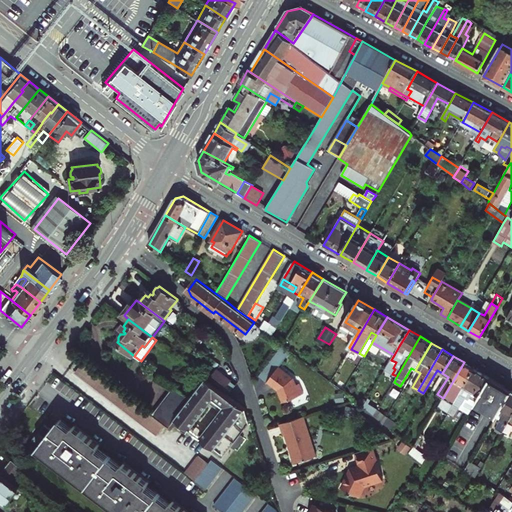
[(153,416),(83,362),(76,372),(150,430),(158,420),(153,416)]
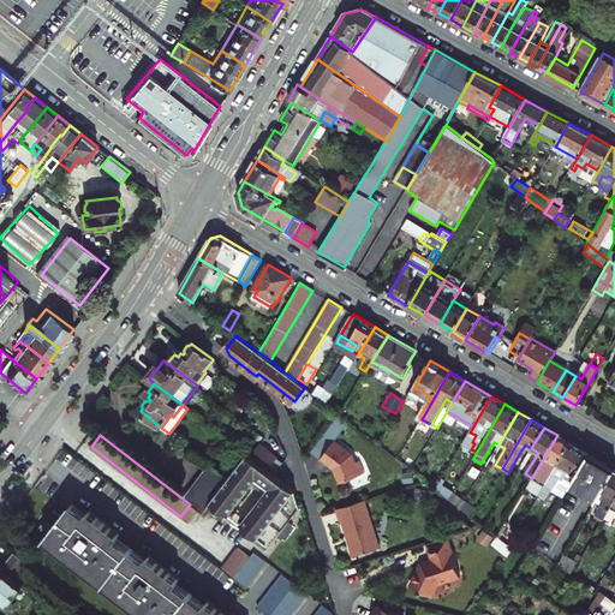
[(551,476),(571,443),(557,435),(532,478),(538,482),(544,472),(551,476)]
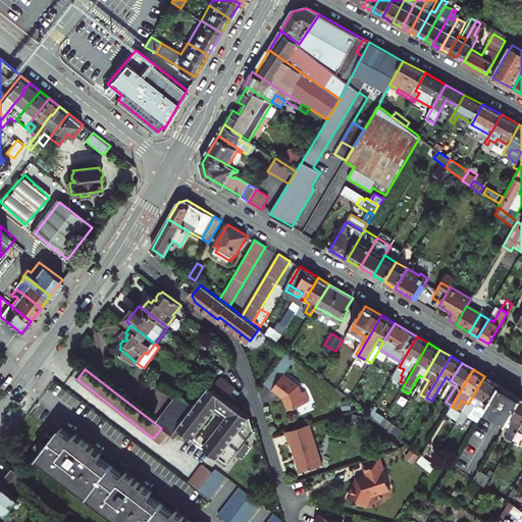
[(306,403),(301,390),(298,384),(282,373),(272,388),(282,396),(288,409),(306,403)]
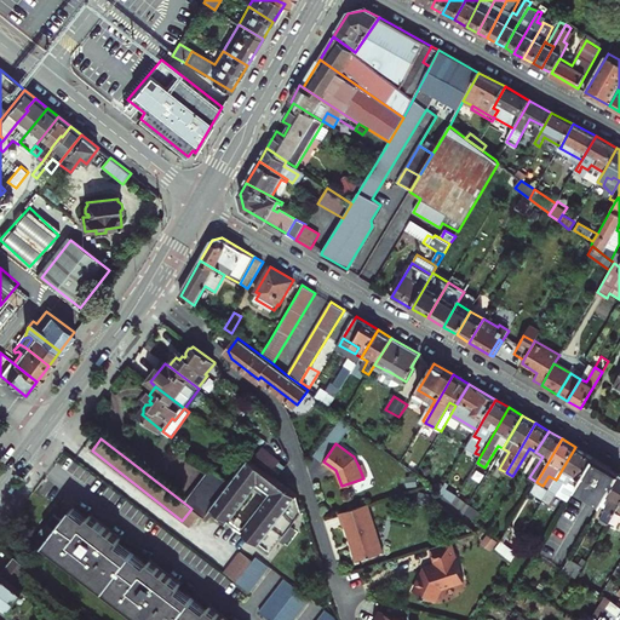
[(262,447),(251,460),(268,472),(279,460),(262,447)]
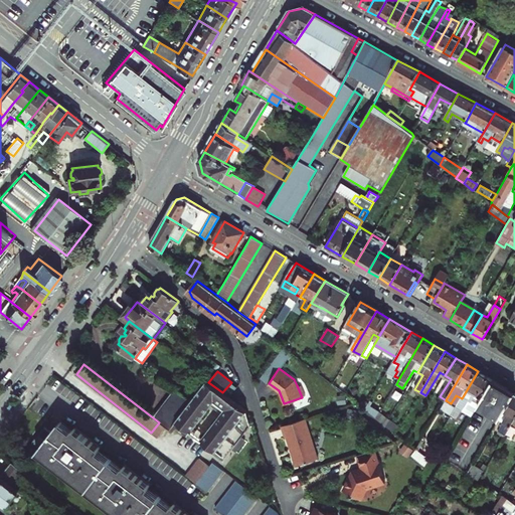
[(478,371),(462,398),(457,406),(473,415),(479,406),(494,380),(478,371)]
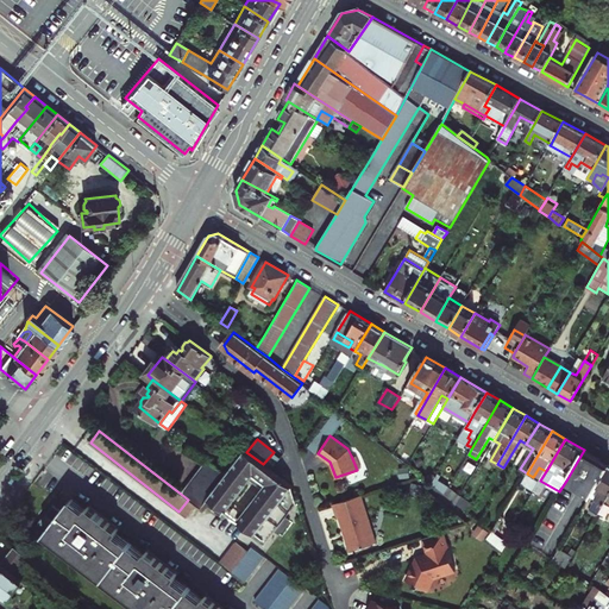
[(244,450),(226,473),(209,496),(213,500),(267,541),(296,503),(292,485),(263,464),(246,452),(244,450)]
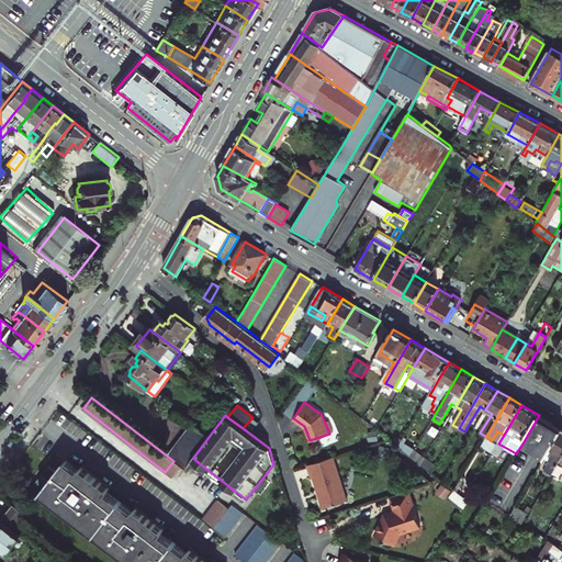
[(561,428),(539,415),(523,444),(546,457),(561,429),(561,428)]
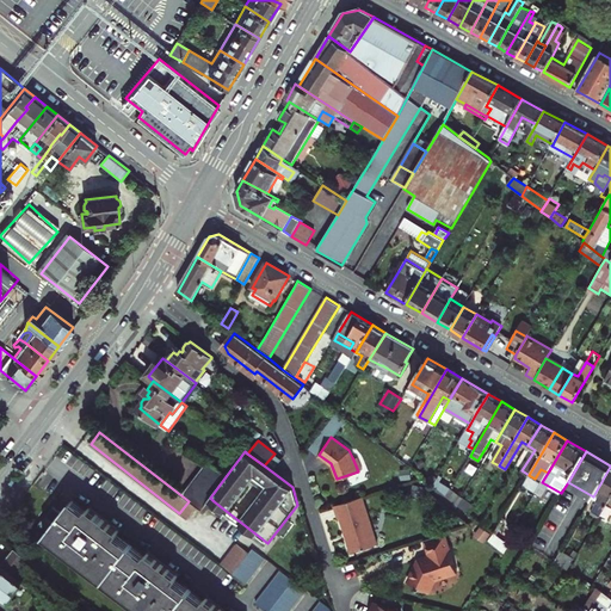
[(352,457),(358,471),(363,469),(357,455),(352,457)]
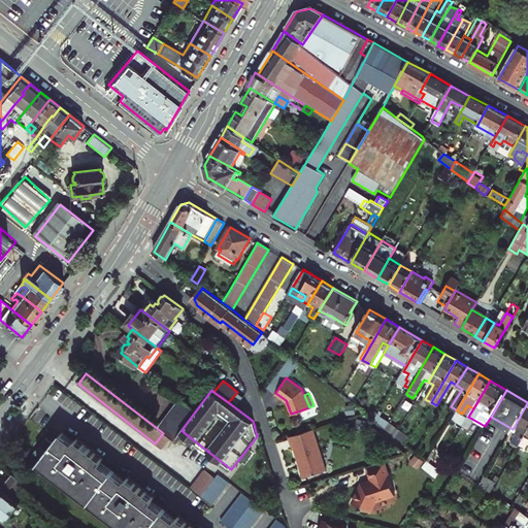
[(180,398),(158,429),(163,433),(173,440),(182,430),(196,410),(180,398)]
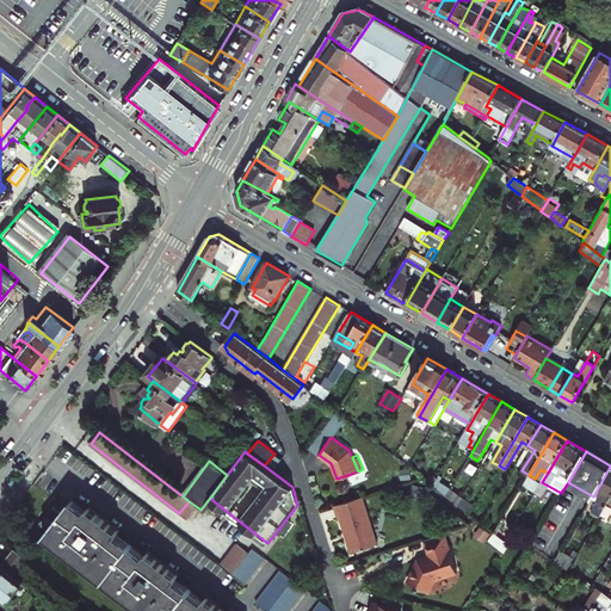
[(610,500),(610,497),(610,467),(593,497),(598,500),(591,513),(598,518),(610,500)]
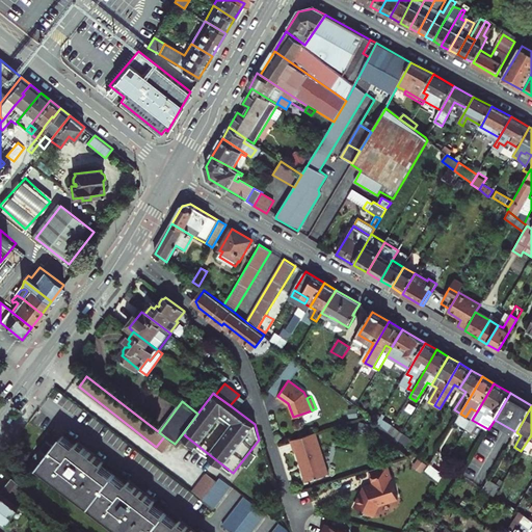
[(389,432),(398,440),(402,433),(392,425),(389,432)]
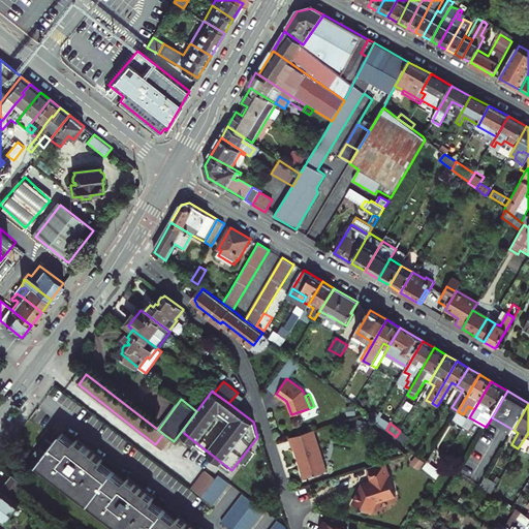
[(327,470),(313,430),(289,437),(292,447),(294,447),(305,477),(327,470)]
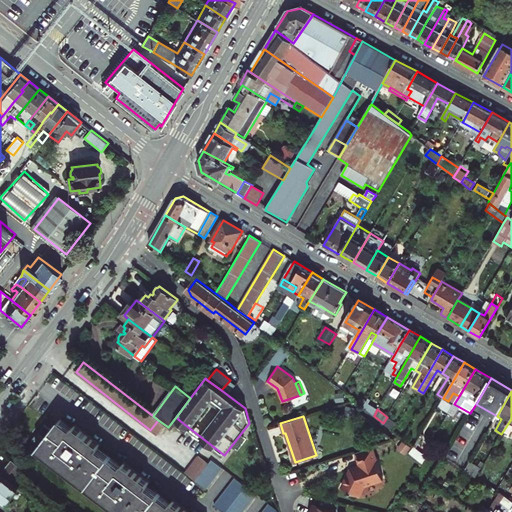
[(176,417),(168,427),(172,430),(179,420),(176,417)]
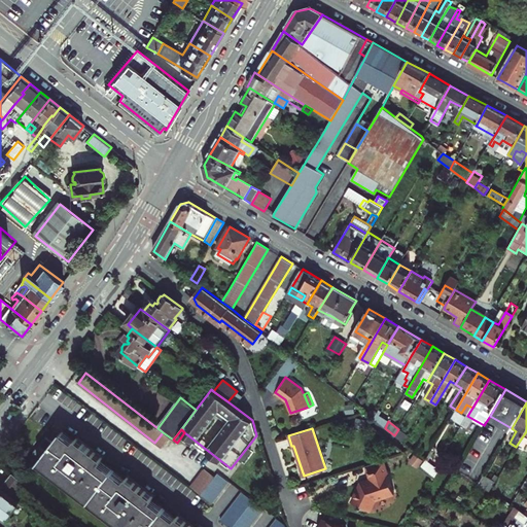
[(394,435),(405,444),(409,437),(398,429),(394,435)]
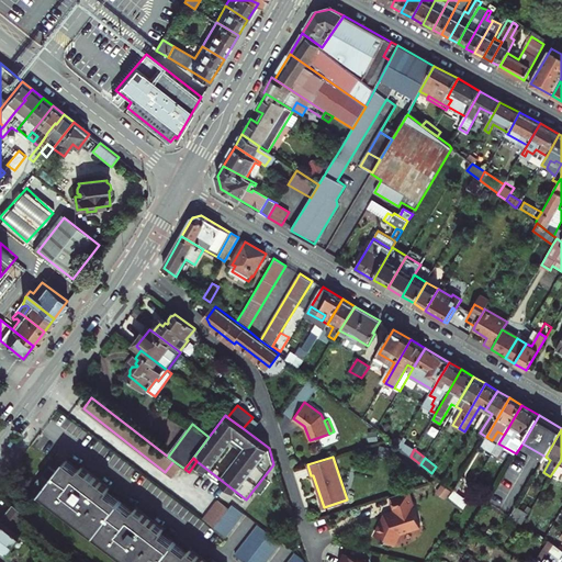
[(188,553),(163,534),(165,530),(137,508),(134,512),(108,492),(111,489),(82,467),(80,471),(66,460),(57,472),(49,467),(43,475),(51,481),(44,490),(57,498),(54,503),(82,525),(86,520),(99,530),(112,540),(109,544),(131,561),(139,561),(206,561),(191,549),(188,553)]
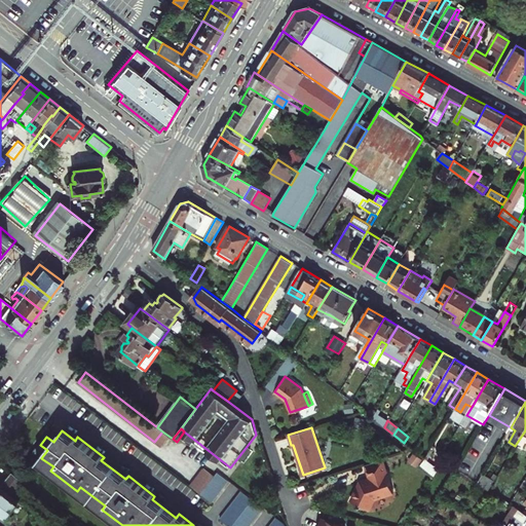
[(39,461),(50,471),(53,466),(41,458),(39,461)]
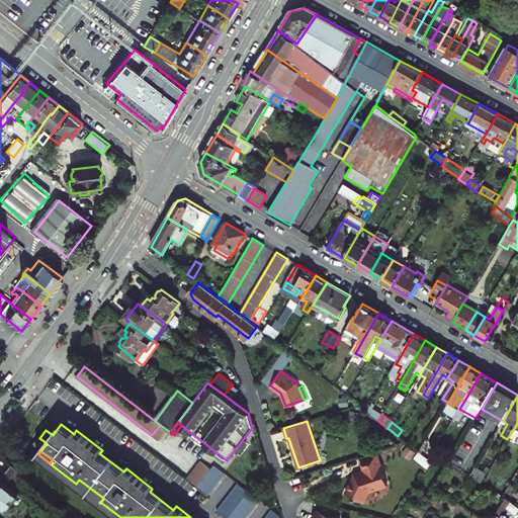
[(376,451),(360,457),(364,469),(362,475),(358,476),(354,475),(345,493),(363,502),(368,491),(387,485),(376,451)]
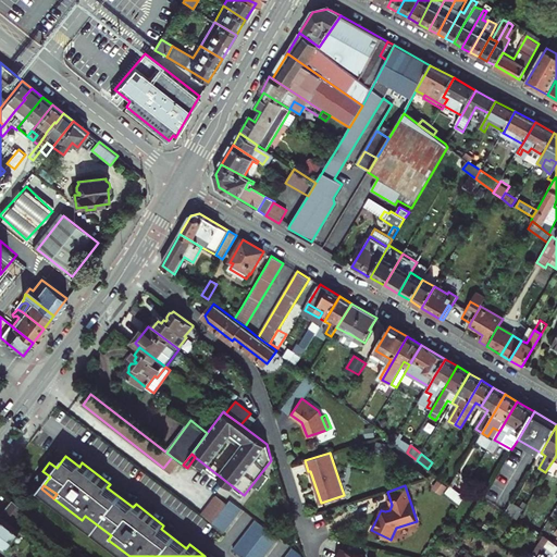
[(465,497),(461,495),(450,486),(445,493),(460,504),(465,497)]
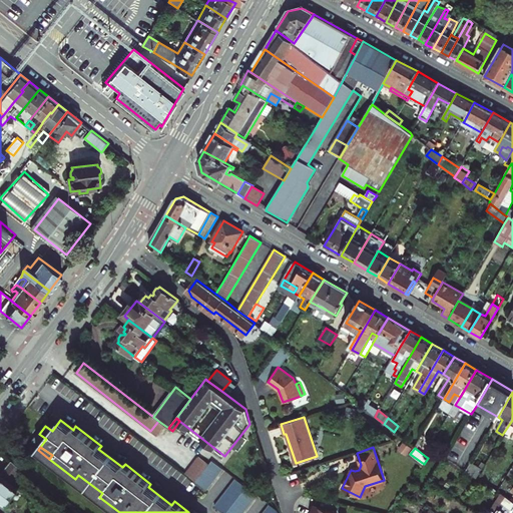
[(205,465),(195,457),(191,462),(183,472),(193,479),(201,470),(205,465)]
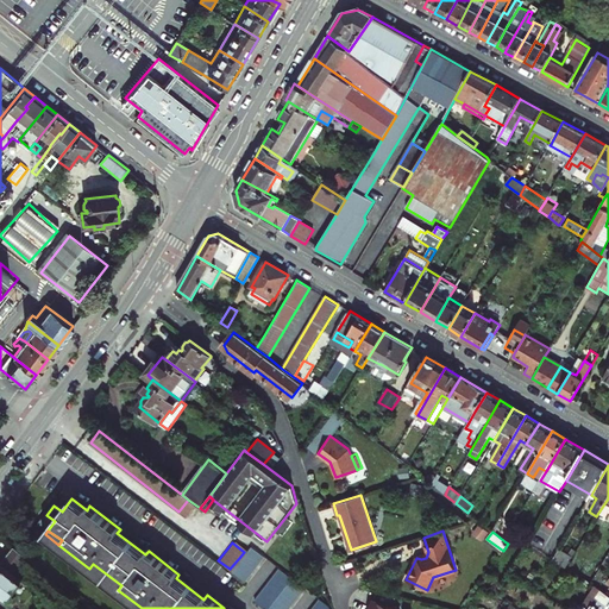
[(245,581),(259,563),(265,556),(252,546),(238,565),(233,572),(245,581)]
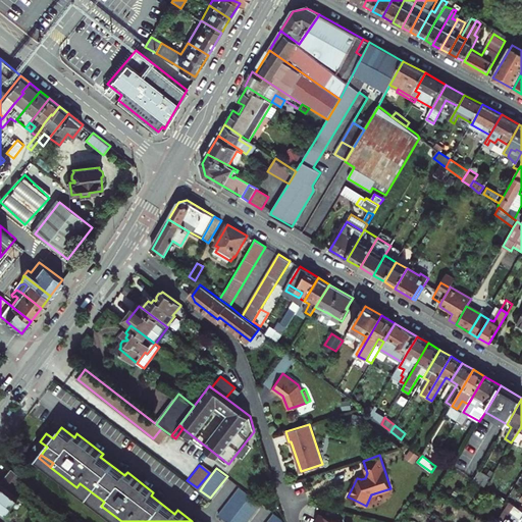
[(19,497),(16,493),(12,490),(22,477),(12,469),(0,484),(0,507),(10,515),(12,512),(10,509),(19,497)]
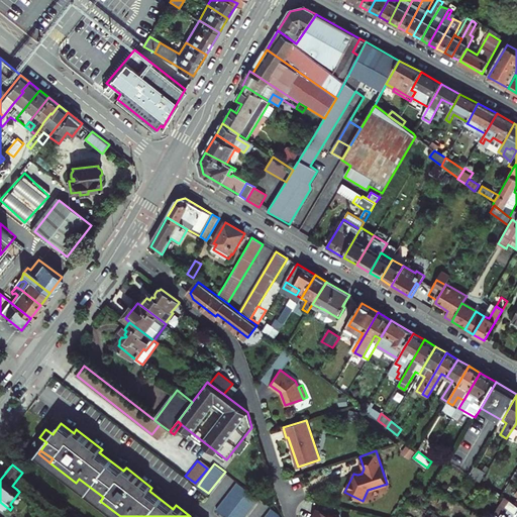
[(481,482),(486,473),(475,467),(470,475),(481,482)]
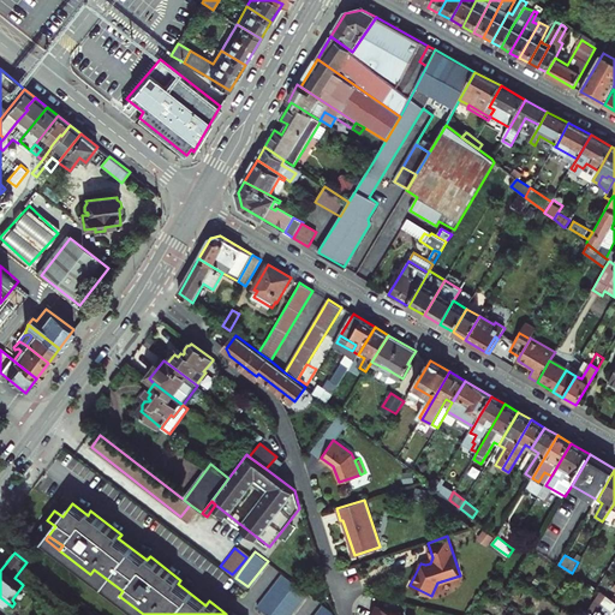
[(15,578),(19,581),(31,566),(27,562),(15,578)]
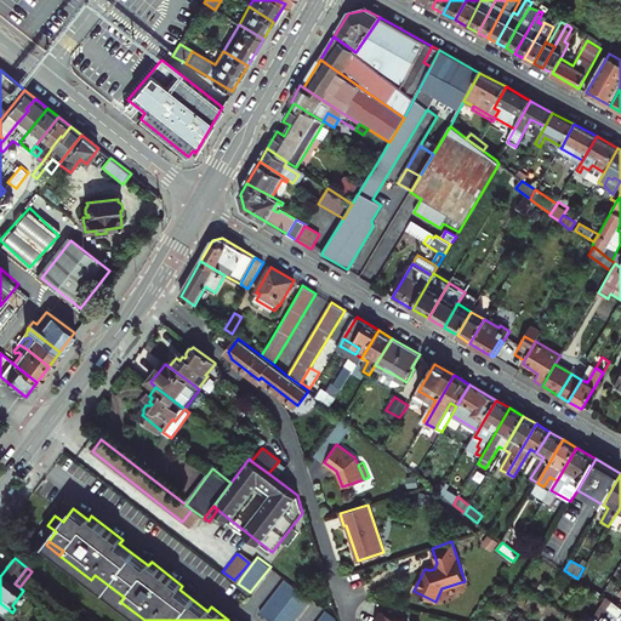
[(106,591),(109,586),(95,575),(91,580),(106,591)]
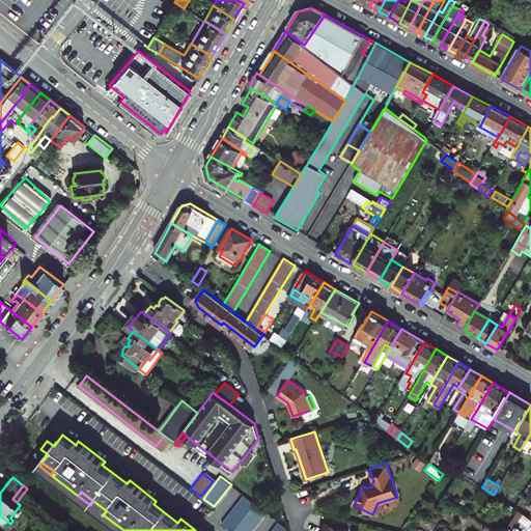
[(244,495),(230,512),(226,519),(223,523),(232,530),(251,530),(267,512),(244,495)]
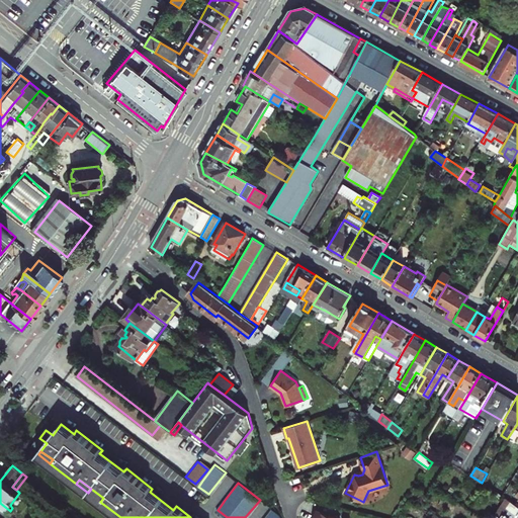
[(517,488),(510,484),(507,489),(517,496),(517,488)]
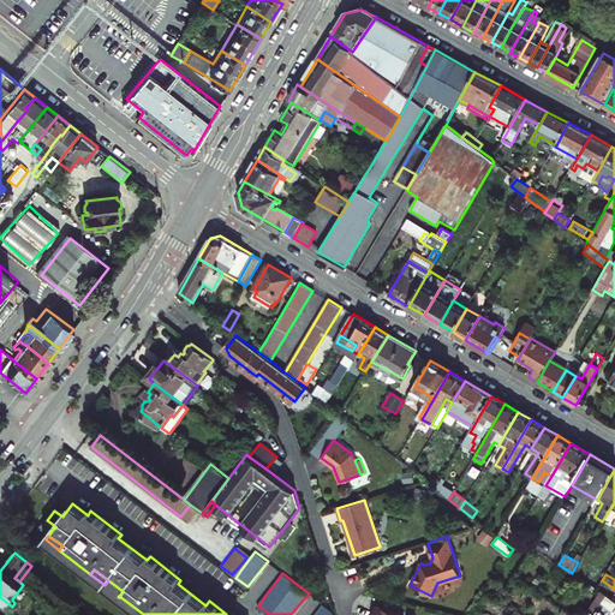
[(119,596),(123,591),(108,580),(105,585),(119,596)]
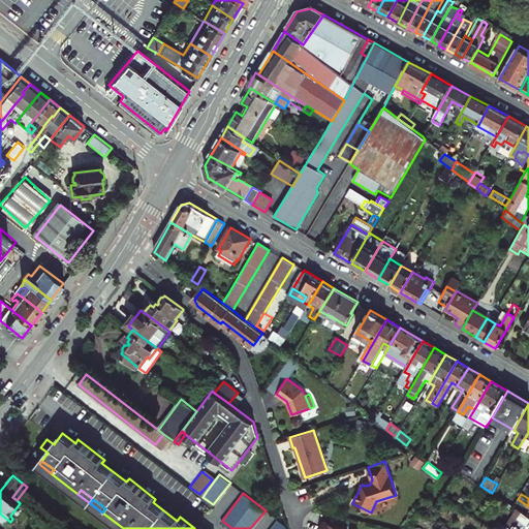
[(528,528),(528,517),(522,512),(514,525),(520,528),(528,528)]
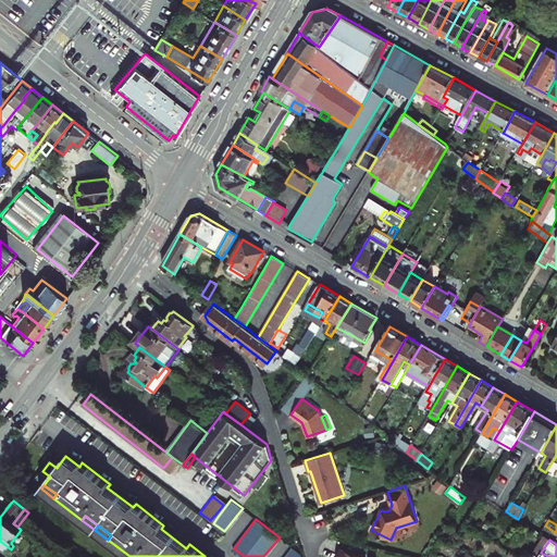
[(11,549),(0,541),(0,546),(8,553),(11,549)]
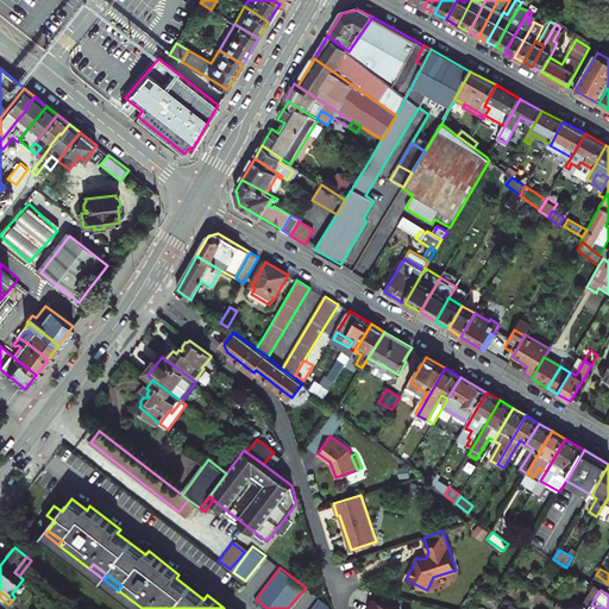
[(320,598),(312,608),(331,608),(330,607),(320,598)]
